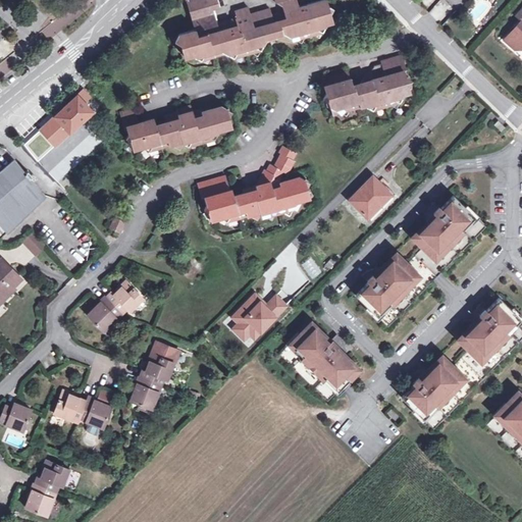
[(187,0),(194,27),(195,31),(179,35),(186,58),(194,55),(206,63),(209,56),(224,52),(239,61),(242,54),(251,52),(257,55),(265,41),(270,40),(275,38),(288,35),(302,43),(304,37),(313,35),(318,38),(326,24),(332,22),(325,0),(323,0),(299,7),(297,0),(273,0),(275,2),(276,2),(281,6),(288,4),(289,10),(271,14),(270,7),(250,12),(248,5),(235,9),(237,17),(216,21),(213,10),(220,8),(217,0),(187,0)]
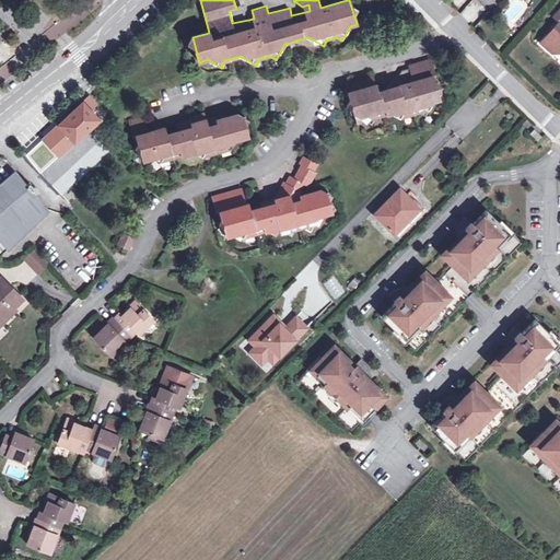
[(475,0),(470,0),(459,14),(473,25),(486,9),(475,0)]
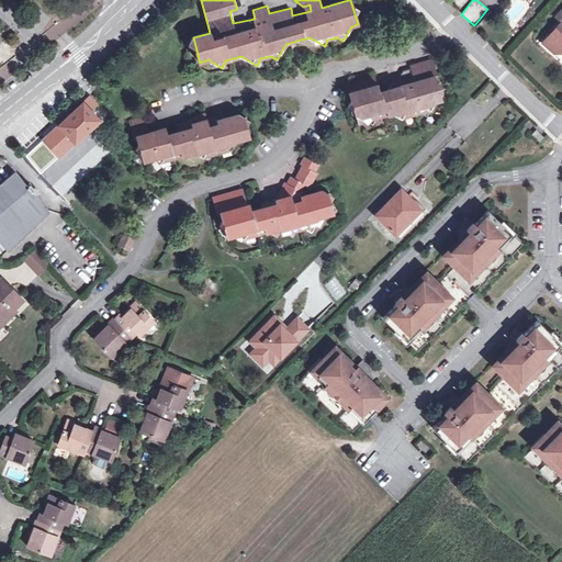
[(561,49),(561,7),(555,14),(561,20),(542,43),(551,49),(555,44),(561,49)]
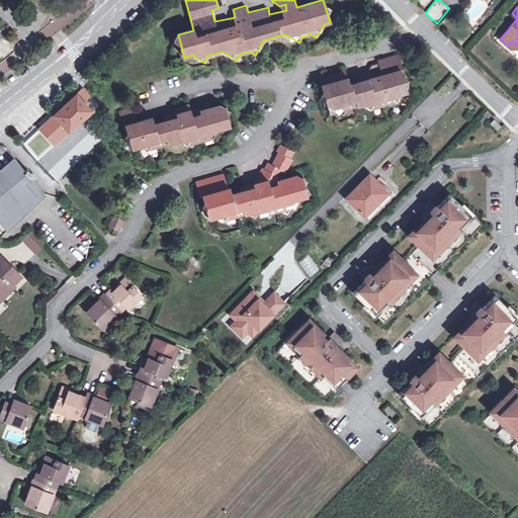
[(320,86),(323,85),(331,113),(338,112),(343,115),(346,109),(362,105),(375,112),(378,107),(389,104),(394,107),(401,94),(407,93),(400,69),(403,69),(399,55),(377,61),(378,64),(372,65),(369,69),(370,73),(362,75),(358,81),(356,85),(349,86),(347,78),(345,71),(318,78),(320,86)]
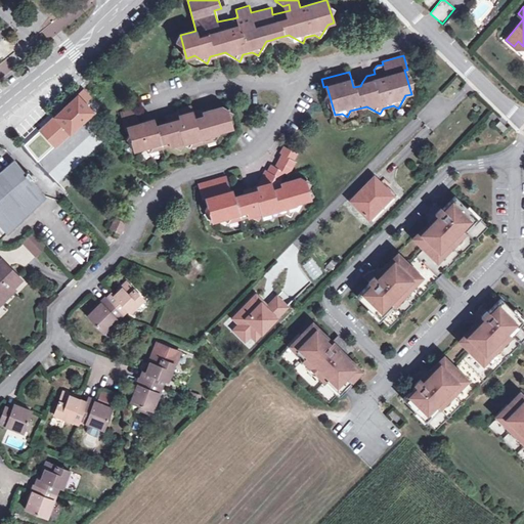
[(94,111),(88,104),(86,101),(92,96),(84,88),(23,144),(38,162),(52,148),(55,151),(73,135),(70,132),(77,127),(94,111)]
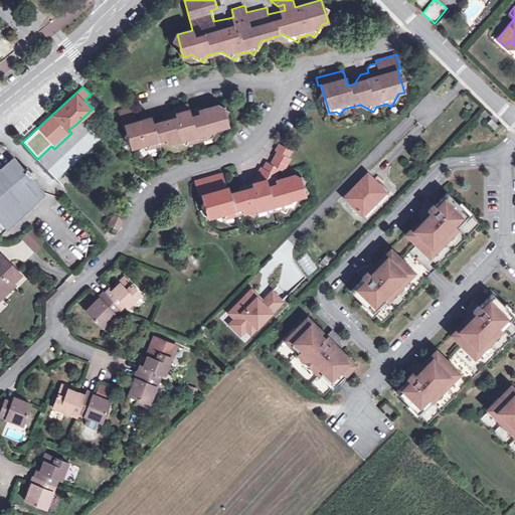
[(91,100),(87,103),(93,109),(96,105),(91,100)]
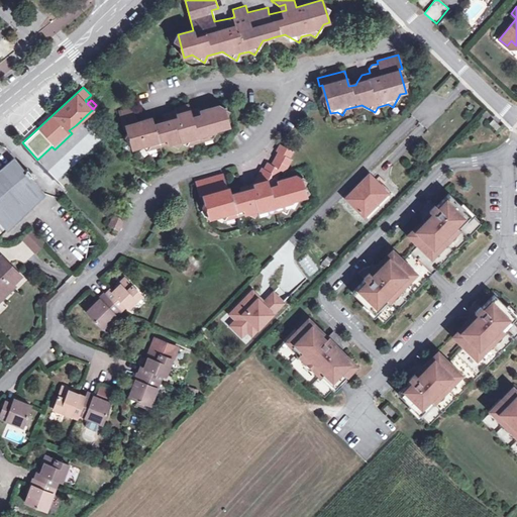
[(123,126),(126,125),(132,149),(141,146),(152,152),(156,148),(171,143),(172,145),(178,148),(181,142),(192,149),(195,143),(205,140),(210,143),(217,130),(229,127),(224,108),(218,105),(203,108),(199,109),(200,113),(192,115),(189,104),(175,108),(177,116),(153,122),(152,118),(145,120),(136,122),(132,108),(118,111),(123,126)]
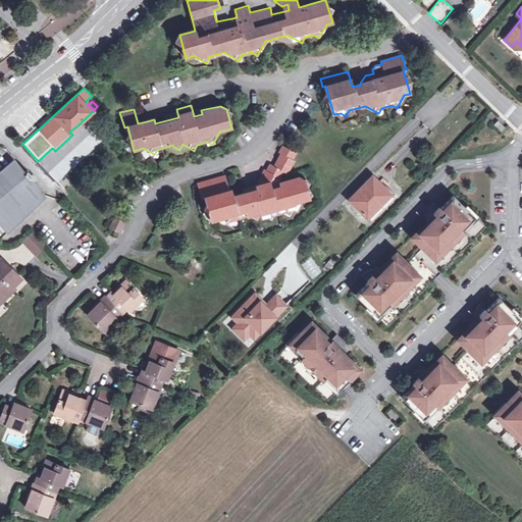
[(496,124),(502,132),(506,127),(499,120),(496,124)]
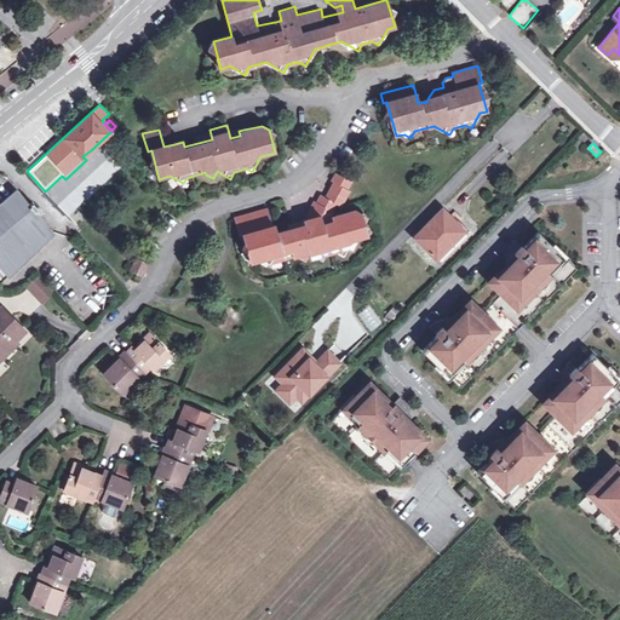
[(82,156),(86,160),(89,162),(96,154),(91,150),(82,156)]
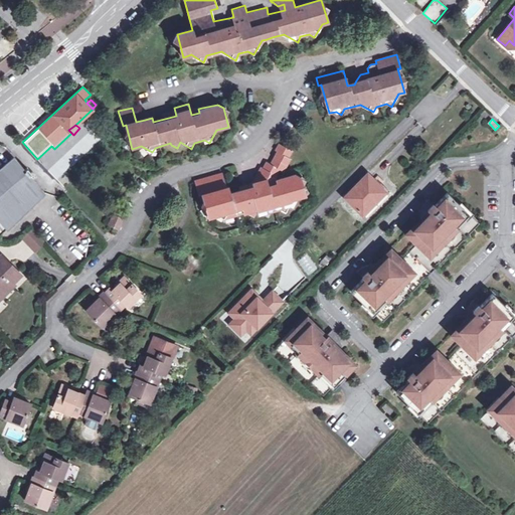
[(198,196),(202,195),(209,219),(218,216),(229,222),(232,217),(247,213),(254,217),(258,212),(269,217),(271,212),(282,209),(286,212),(292,199),(305,196),(300,177),(295,174),(275,179),(275,178),(280,169),(284,172),(291,159),(288,158),(292,151),(280,144),(276,151),(278,152),(271,164),(267,162),(264,168),(262,167),(252,183),(252,186),(230,192),(229,187),(226,188),(221,173),(194,181),(198,196)]
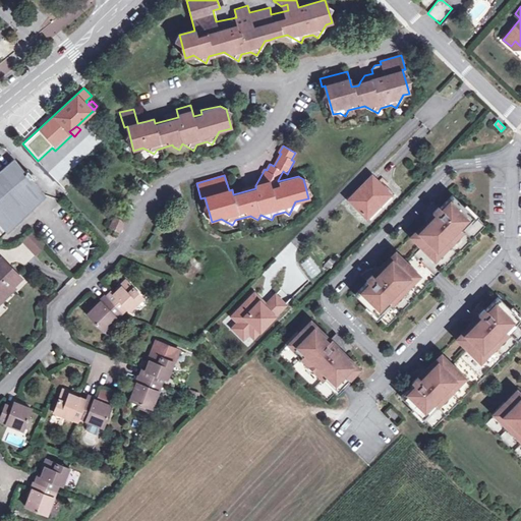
[(0,238),(46,194),(16,160),(0,173),(0,238)]
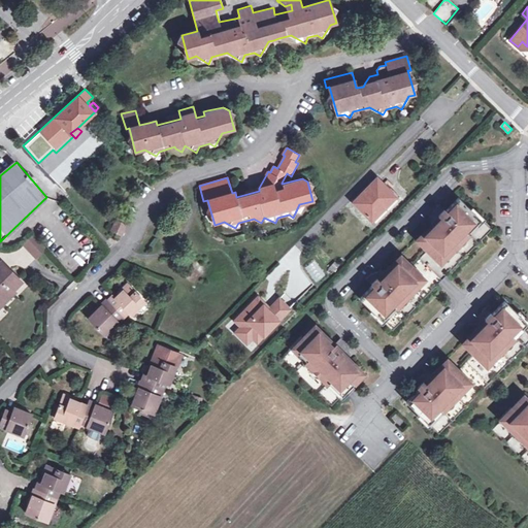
[(385,195),(389,191),(376,179),(354,203),(371,221),(391,201),(385,195)]
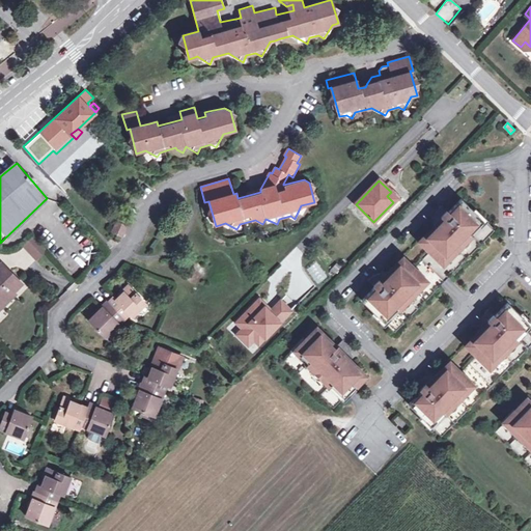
[(387,196),(393,202),(397,198),(391,192),(387,196)]
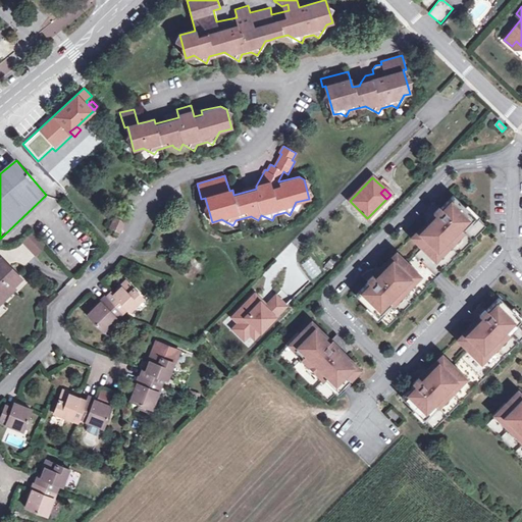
[(413,237),(446,269),(485,227),(453,196),(439,209),(433,203),(430,207),(426,215),(430,219),(426,223),(413,237)]
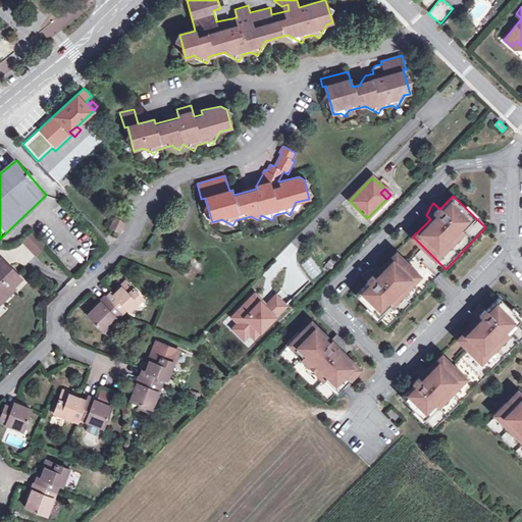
[(118,240),(125,222),(114,218),(108,236),(118,240)]
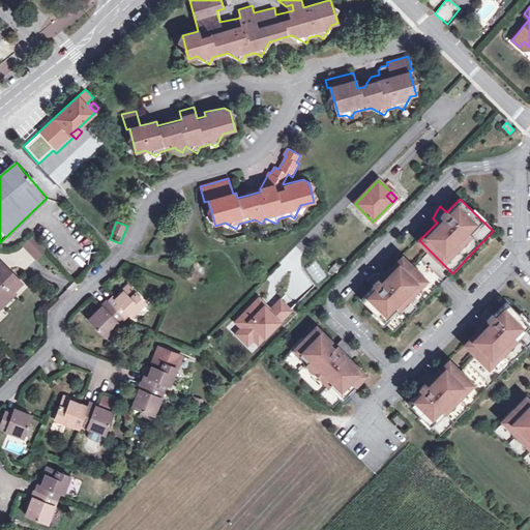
[(34,237),(24,246),(36,260),(47,251),(34,237)]
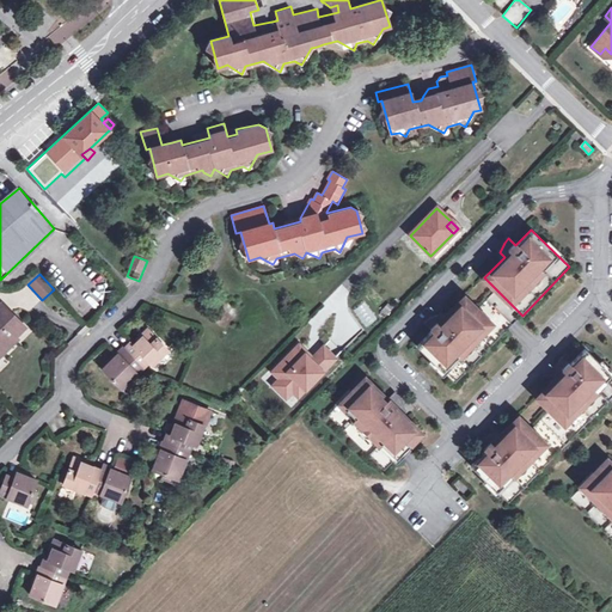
[(447,314),(442,320),(438,316),(436,317),(428,320),(423,324),(432,332),(416,347),(454,385),(501,337),(463,299),(447,314)]
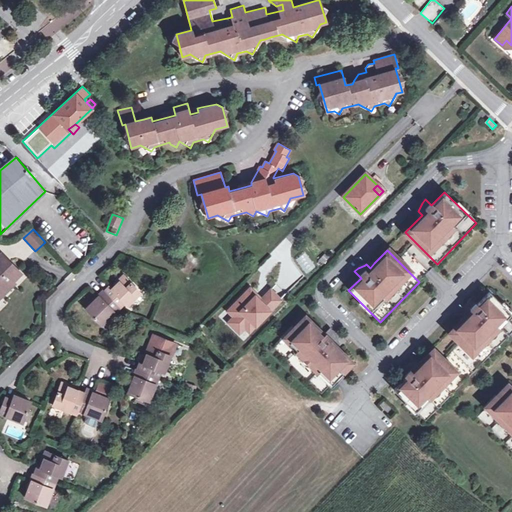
[(305,252),(295,259),(306,274),(316,267),(305,252)]
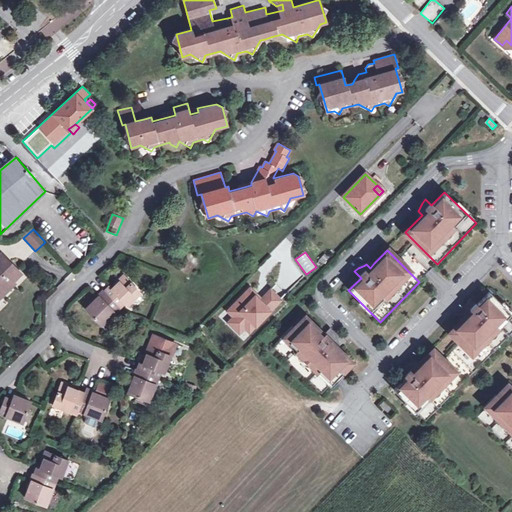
[(0,297),(14,284),(12,282),(21,274),(2,255),(0,256),(0,297)]
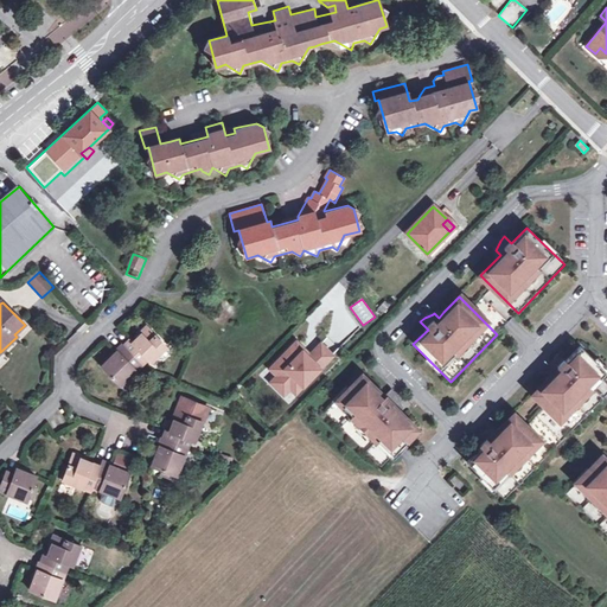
[(122,385),(139,369),(149,359),(152,362),(168,347),(148,327),(133,343),(129,339),(123,345),(122,345),(110,356),(113,357),(103,366),(122,385)]
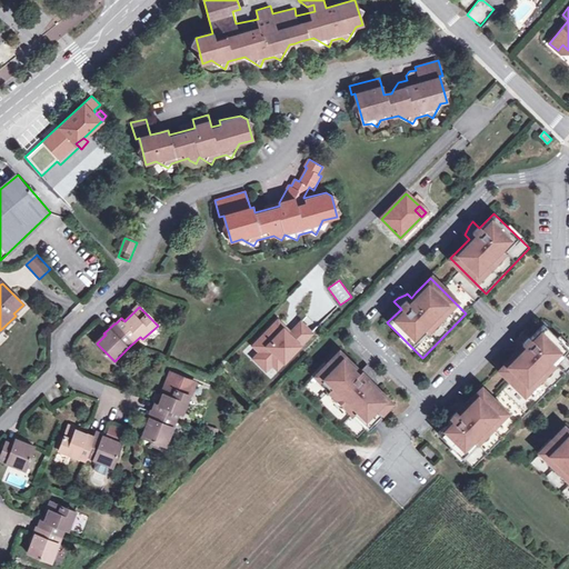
[(278,322),(253,347),(260,353),(253,359),(266,371),(271,365),(282,353),(288,358),(306,340),(295,329),(290,335),(288,336),(282,330),(285,329),(278,322)]
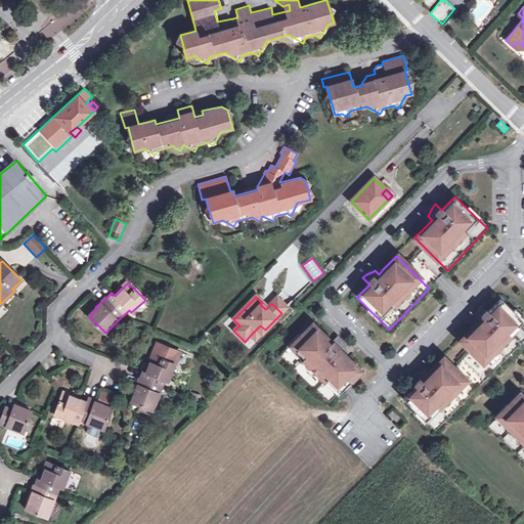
[(281,313),(287,307),(276,298),(271,303),(281,313)]
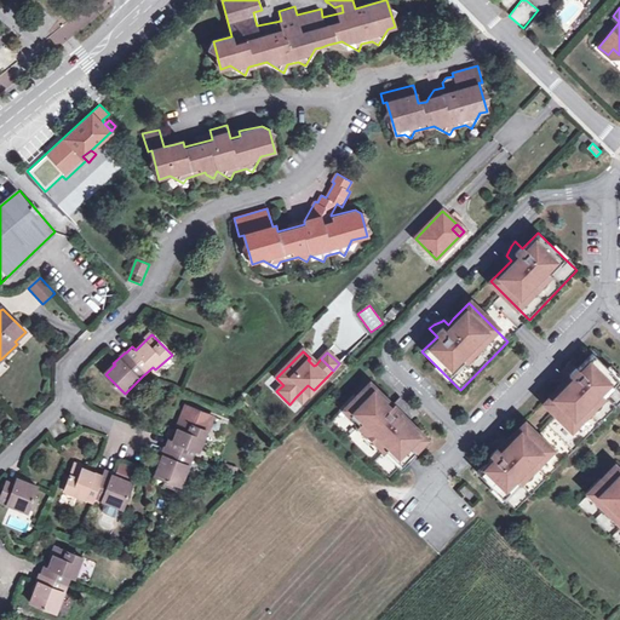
[(561,377),(566,382),(561,386),(545,403),(584,441),(619,402),(619,380),(592,354),(577,369),(569,362),(566,367),(561,377)]
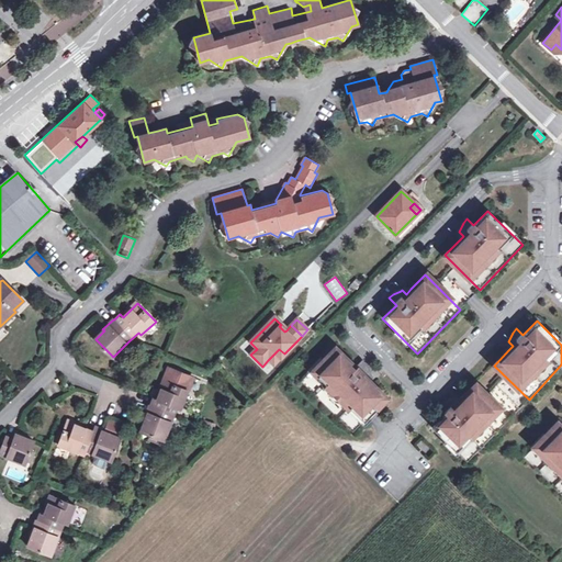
[(301,383),(352,434),(386,398),(372,384),(366,379),(370,374),(368,368),(362,361),(356,369),(335,348),(301,383)]
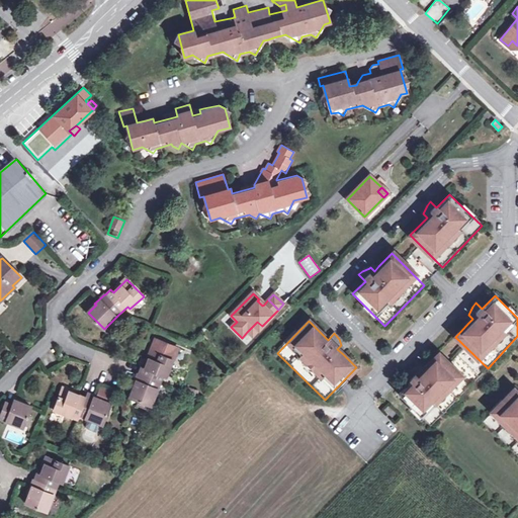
[(252,336),(262,326),(257,322),(247,332),(252,336)]
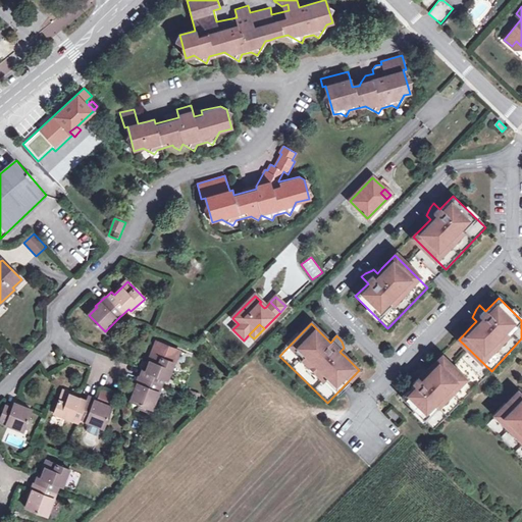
[(140,405),(138,408),(148,412),(148,411),(157,414),(162,401),(157,399),(164,378),(168,380),(174,363),(169,362),(174,350),(156,342),(151,354),(145,371),(142,370),(141,369),(138,375),(136,382),(137,382),(129,401),(140,405)]
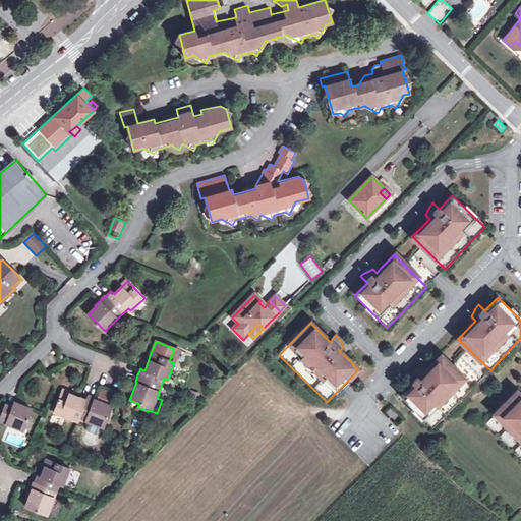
[(427,370),(422,374),(418,371),(417,371),(411,374),(406,379),(413,385),(400,398),(432,429),(472,389),(440,357),(427,370)]
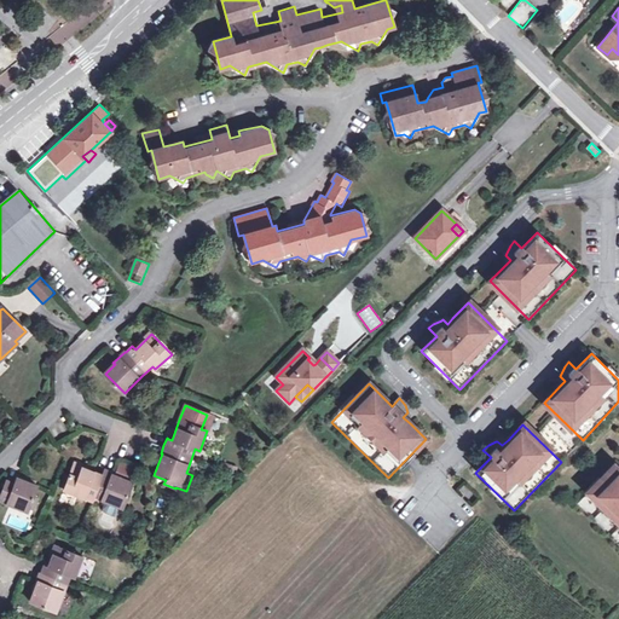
[(64,491),(92,502),(94,497),(105,502),(103,509),(104,512),(115,516),(119,515),(121,508),(122,508),(133,481),(104,470),(103,475),(88,469),(88,467),(75,462),(64,491)]
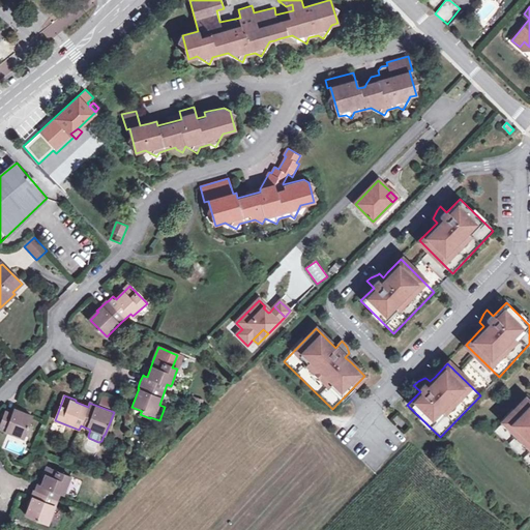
[(117,401),(104,396),(100,403),(114,408),(117,401)]
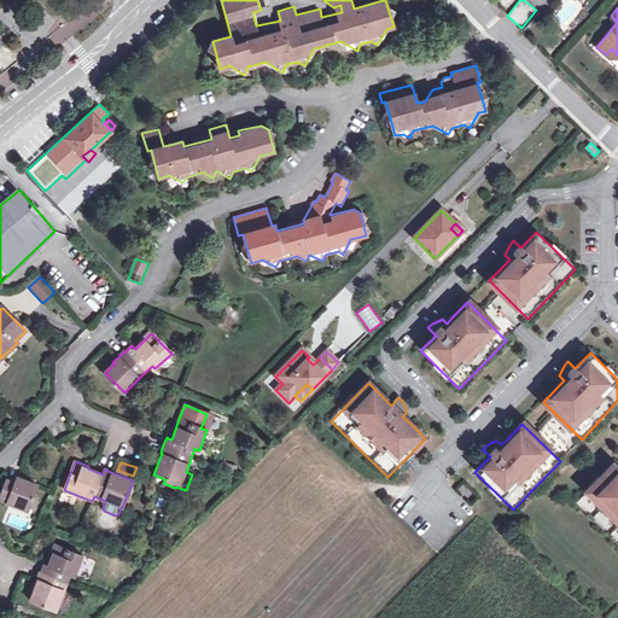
[(576,505),(617,544),(617,470),(613,466),(576,505)]
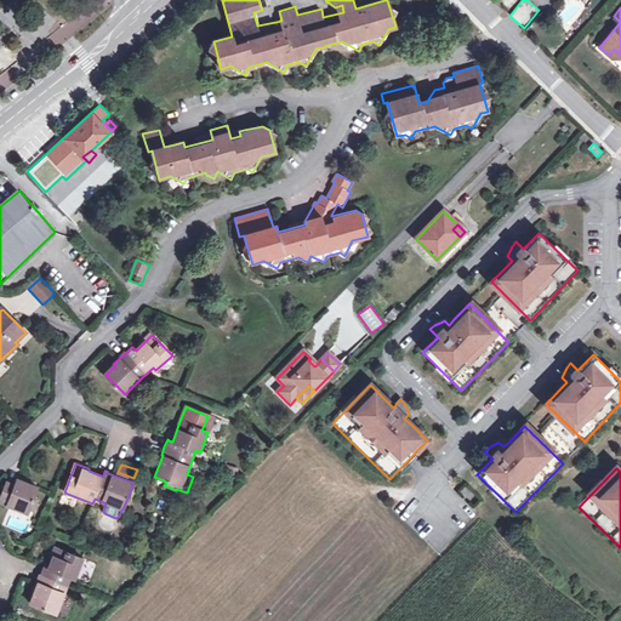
[(16,485),(7,483),(0,499),(0,502),(28,513),(30,510),(34,511),(38,500),(34,499),(38,486),(18,479),(16,485)]
